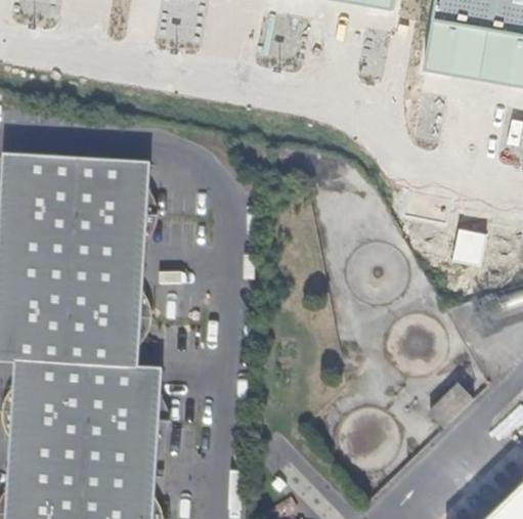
[(434,0),(424,65),(522,82),(522,0),(434,0)]
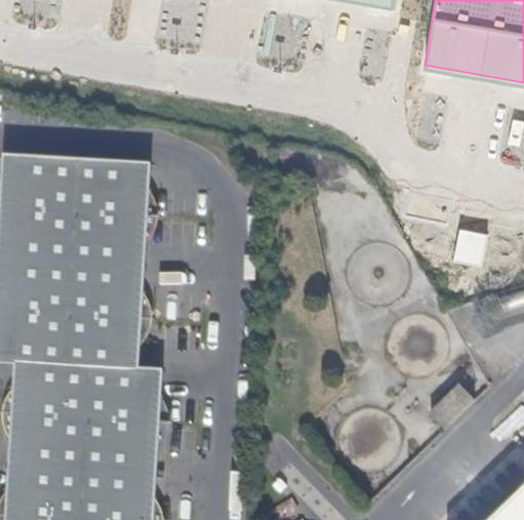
[(0,356),(12,357),(0,519),(148,519),(160,368),(136,366),(152,162),(4,151),(0,207),(0,356)]
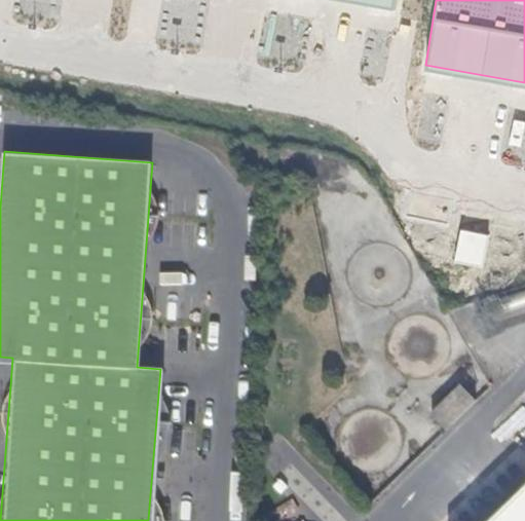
[(346,264),(346,268),(347,277),(354,291),(368,298),(380,300),(391,297),(403,288),(408,276),(410,263),(406,252),(404,250),(400,245),(390,238),(384,237),(376,236),(364,239),(354,247),(348,257),(346,264)]
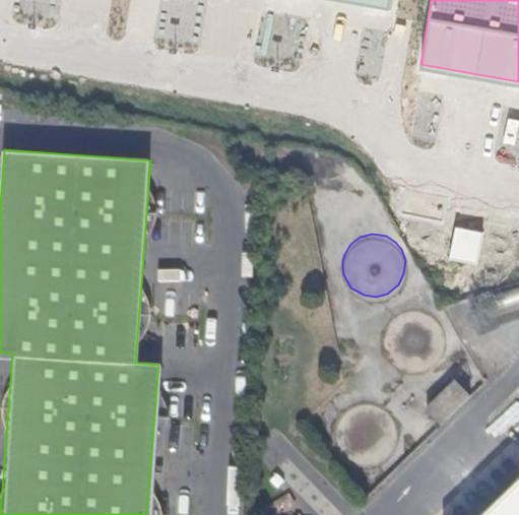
[(469,394),(454,380),(428,407),(441,423),(469,394)]
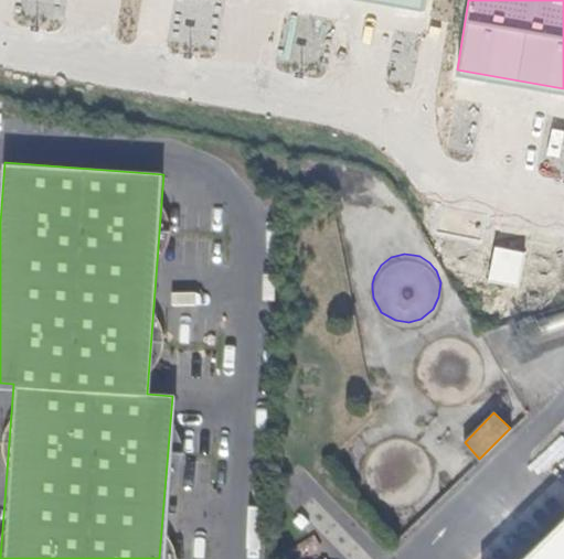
[(424,445),(415,437),(402,432),(387,433),(374,439),(365,450),(362,463),(364,479),(372,491),(385,498),(396,501),(414,496),(424,485),(429,472),(429,458),(424,445)]
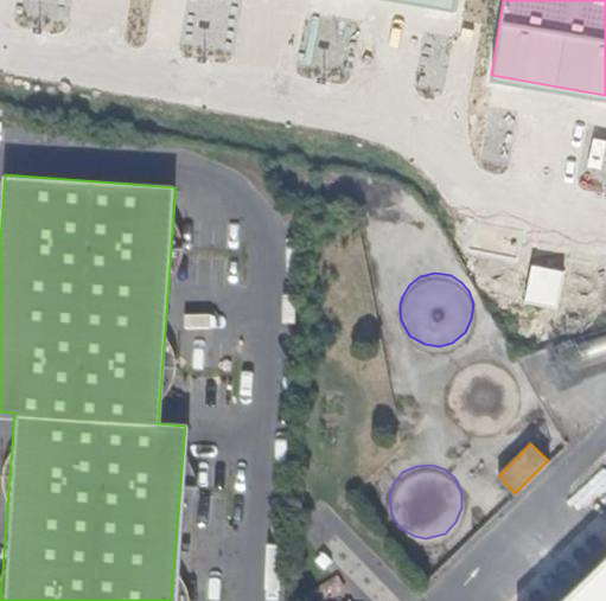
[(605,600),(605,571),(575,600),(605,600)]
